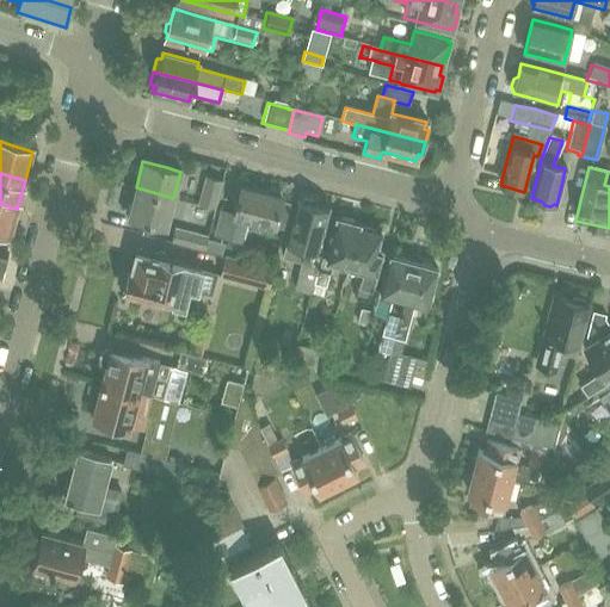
[(222,183),(205,178),(198,206),(215,211),(222,183)]
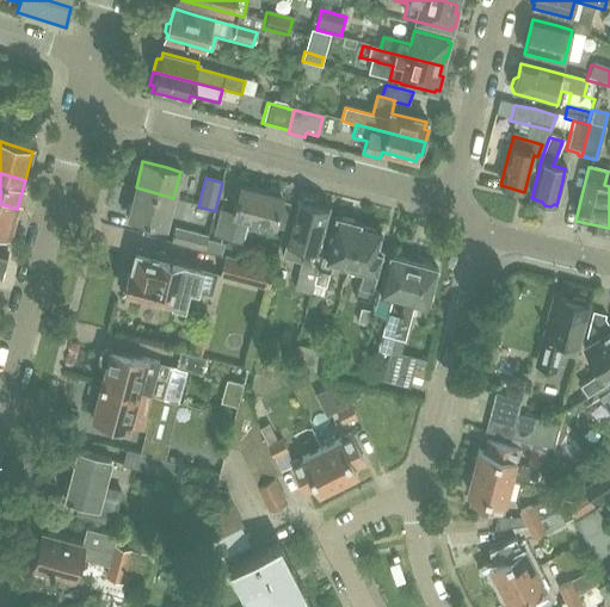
[(166,228),(173,198),(136,187),(128,218),(166,228)]
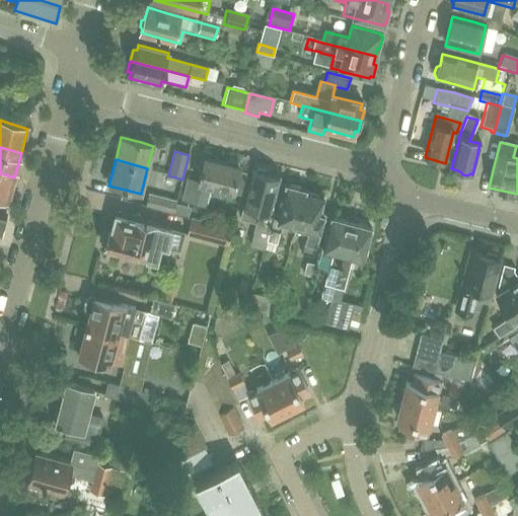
[(187,179),(181,201),(205,207),(211,187),(233,193),(240,195),(246,174),(238,172),(239,168),(238,168),(237,163),(229,161),(226,165),(204,159),(199,178),(198,182),(187,179)]
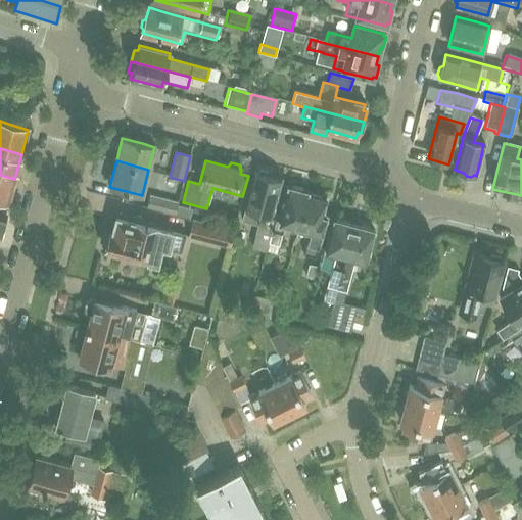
[(273,214),(276,199),(281,180),(253,173),(248,193),(244,207),(245,208),(242,220),(257,224),(255,233),(271,236),(276,219),(277,215),(273,214)]
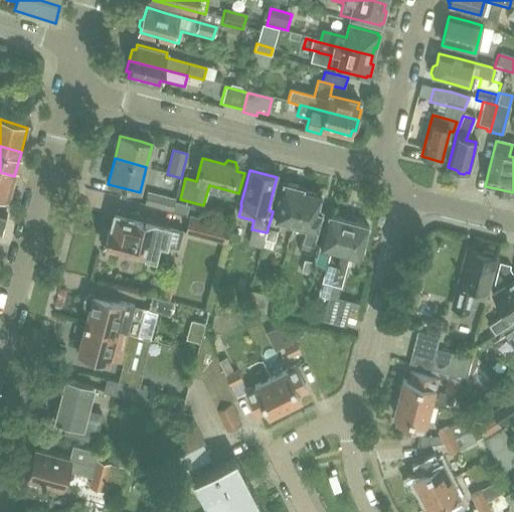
[(14,176),(0,172),(0,198),(8,201),(14,176)]
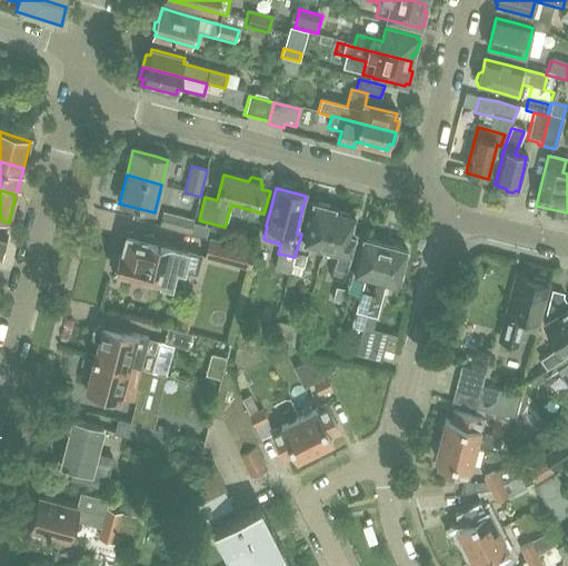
[(325,246),(335,214),(334,212),(335,209),(314,204),(307,226),(304,239),(300,238),(295,257),(292,266),(302,269),(310,242),(325,246)]
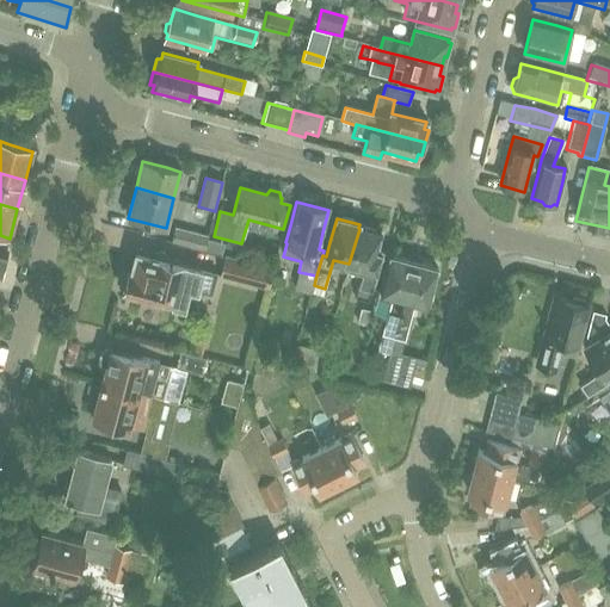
[(205,252),(208,240),(209,236),(177,227),(173,243),(205,252)]
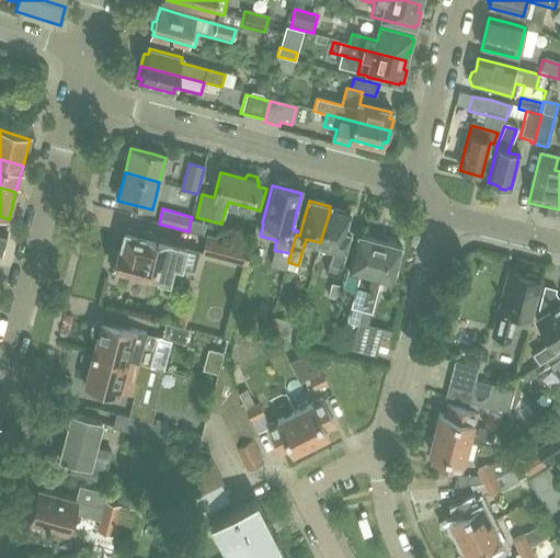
[(338,277),(344,255),(350,235),(344,234),(350,215),(330,211),(320,242),(319,246),(332,249),(326,274),(338,277)]
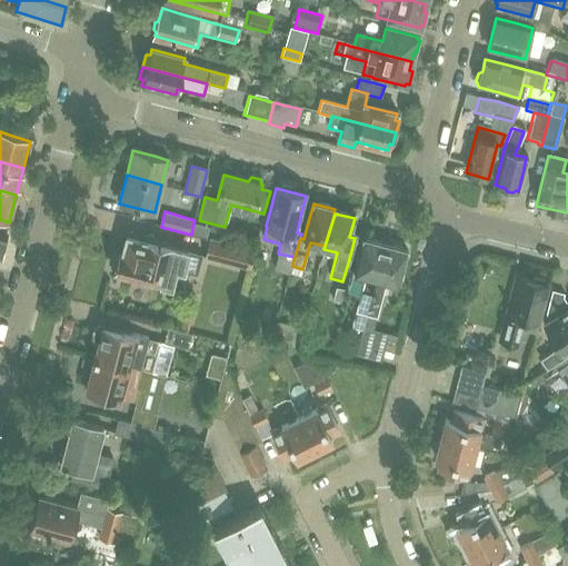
[(208,227),(193,224),(191,235),(206,238),(208,227)]
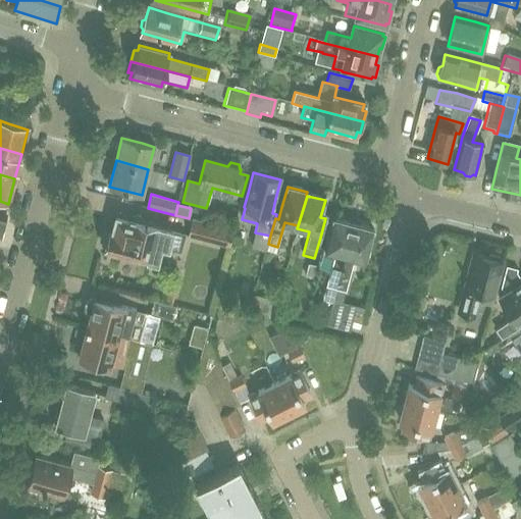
[(106,247),(104,254),(120,258),(122,254),(140,259),(139,263),(155,267),(160,247),(179,252),(184,236),(135,222),(136,219),(116,213),(112,231),(110,231),(109,234),(106,232),(102,246),(106,247)]
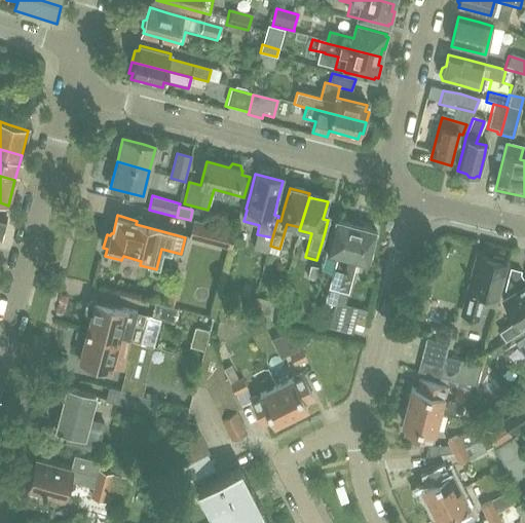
[(232,248),(236,232),(192,221),(188,236),(232,248)]
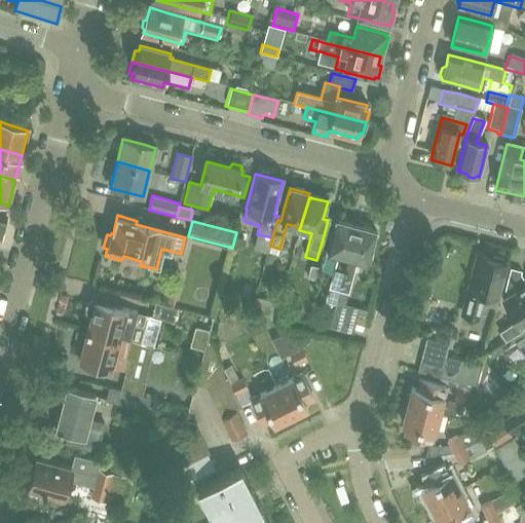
[(335,305),(339,292),(355,227),(336,222),(328,253),(338,256),(326,303),(335,305)]
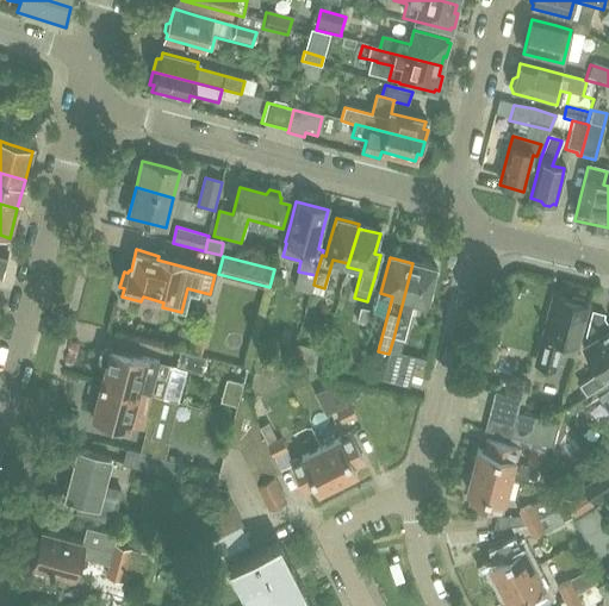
[(414,303),(426,305),(435,269),(412,263),(393,338),(404,341),(414,303)]
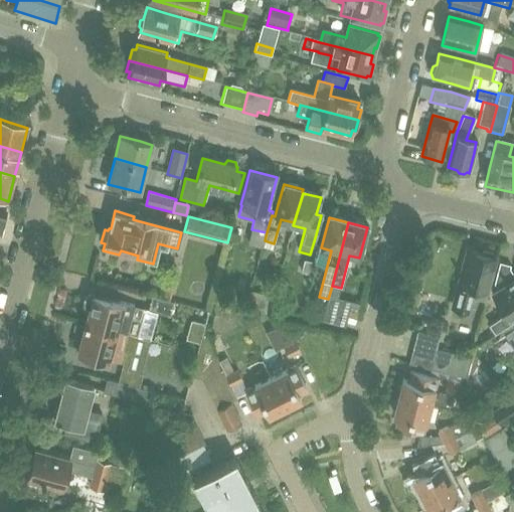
[(249,236),(247,245),(262,248),(265,240),(267,232),(251,229),(249,236)]
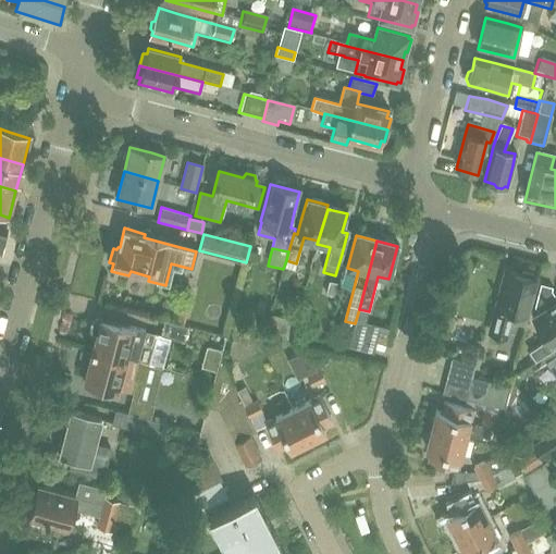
[(527,315),(535,280),(533,280),(533,278),(521,274),(521,277),(507,273),(491,334),(505,337),(508,323),(523,327),(527,315)]
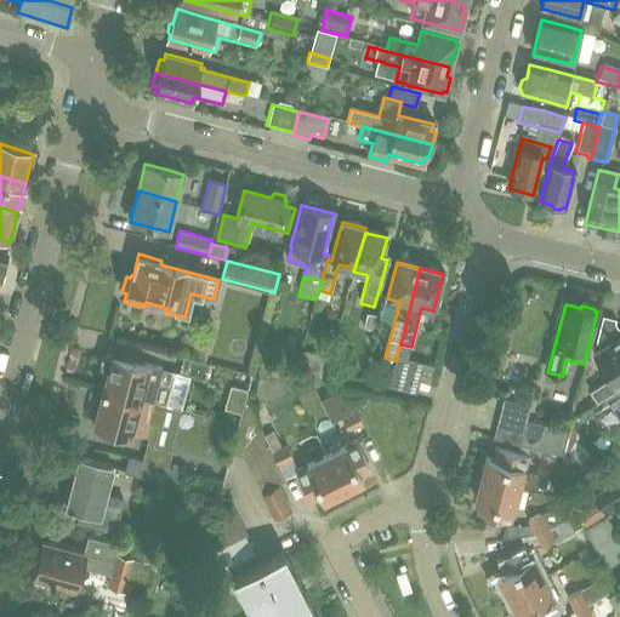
[(363,330),(373,332),(376,319),(367,315),(363,330)]
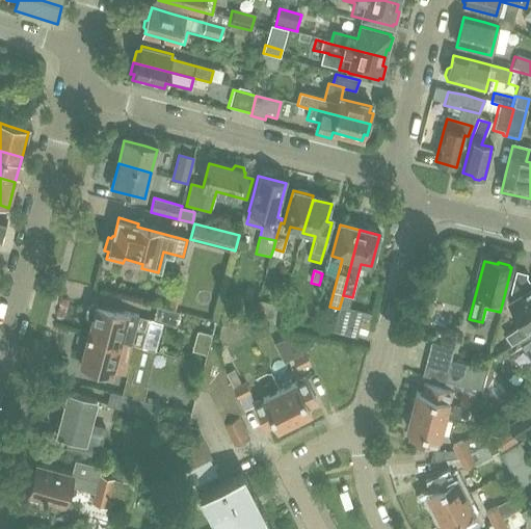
[(530,287),(526,280),(527,276),(515,273),(510,295),(516,300),(508,306),(518,321),(515,331),(505,338),(510,346),(528,336),(530,334),(530,287)]
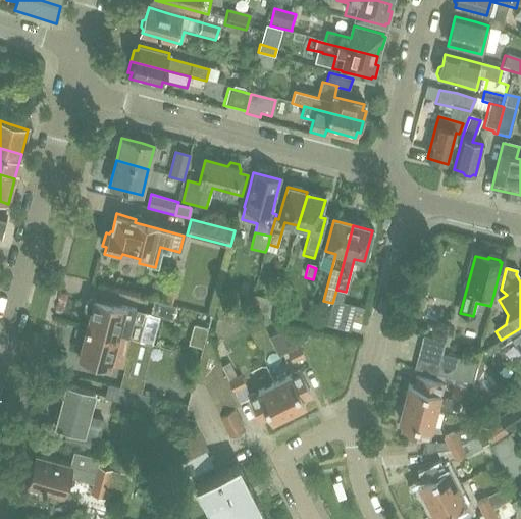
[(273,301),(253,296),(253,298),(249,312),(257,314),(260,315),(269,317),(270,311),(273,301)]
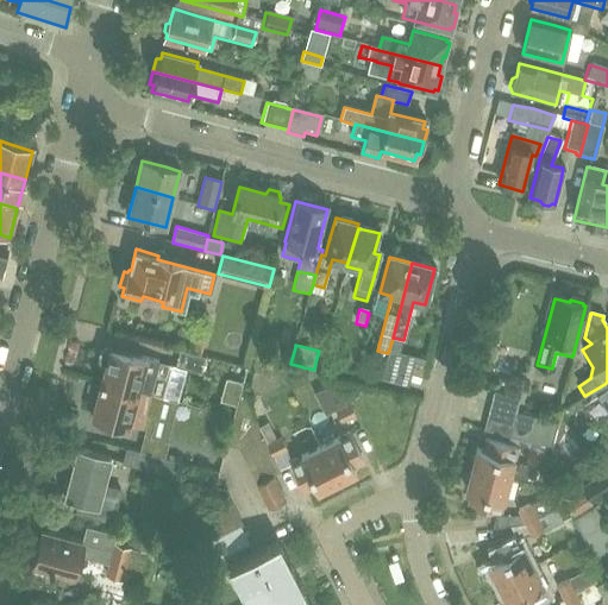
[(100,382),(99,384),(149,397),(149,398),(176,405),(186,371),(110,351),(104,351),(99,354),(98,360),(100,366),(105,369),(101,382),(100,382)]
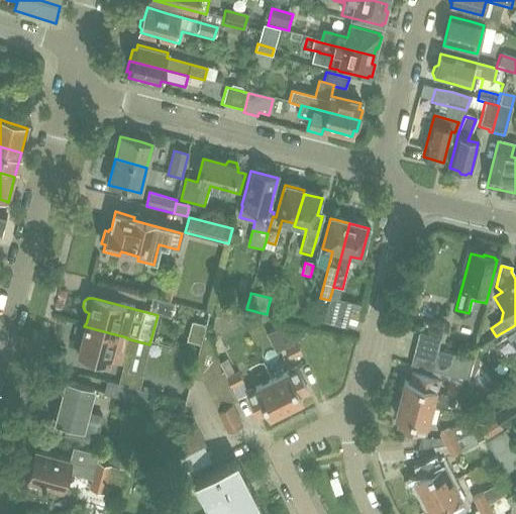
[(170,319),(174,305),(152,299),(148,313),(170,319)]
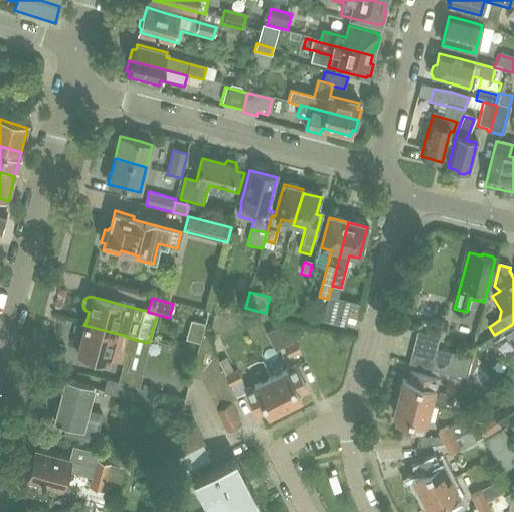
[(340,303),(328,300),(322,323),(345,329),(348,317),(337,314),(340,303)]
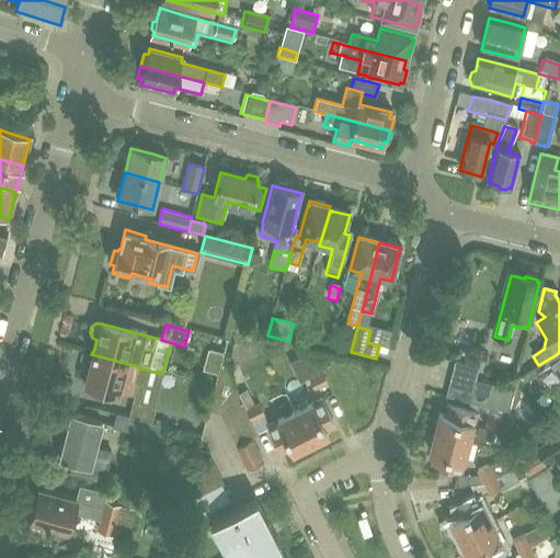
[(370,330),(367,342),(379,345),(388,348),(391,336),(370,330)]
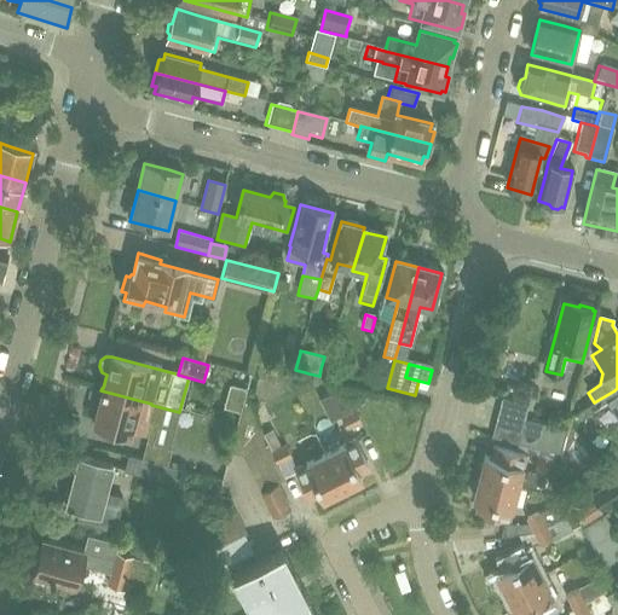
[(301,378),(290,384),(298,398),(301,396),(313,390),(306,376),(301,378)]
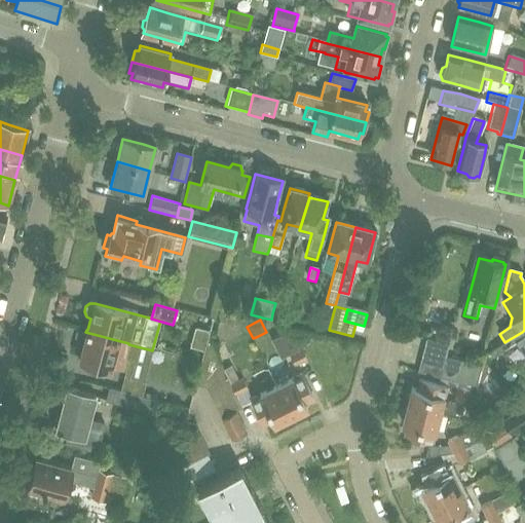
[(207,334),(194,331),(190,349),(201,352),(207,334)]
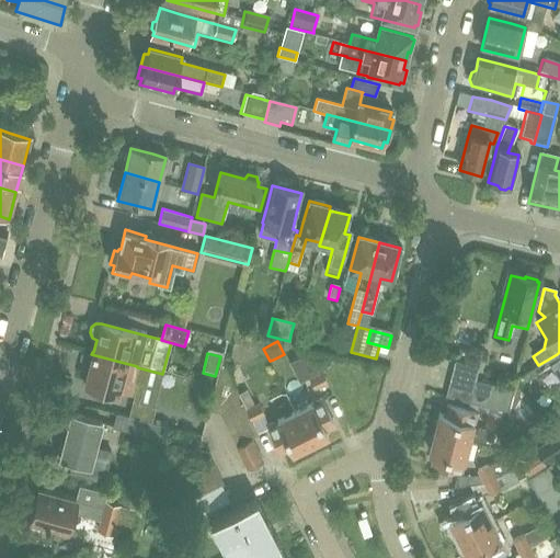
[(133,384),(137,367),(137,366),(91,354),(91,356),(92,356),(84,385),(84,390),(88,395),(93,396),(99,395),(101,389),(134,398),(128,418),(150,424),(155,409),(138,405),(143,387),(133,384)]
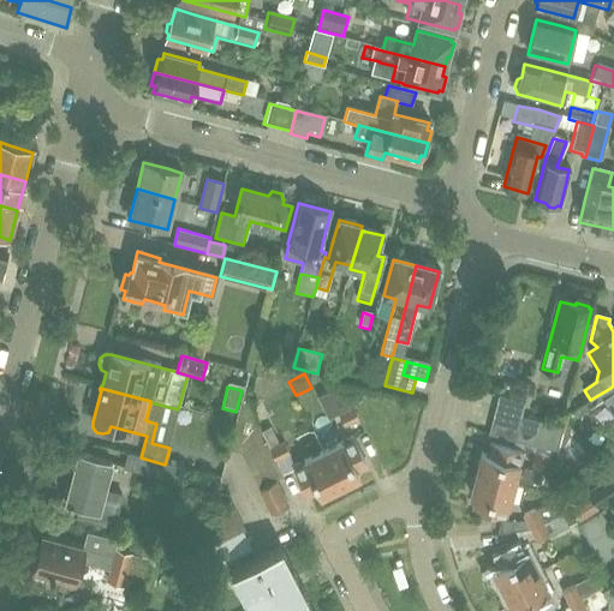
[(613,412),(613,411),(613,394),(610,388),(590,400),(594,406),(585,412),(595,425),(613,413),(613,412)]
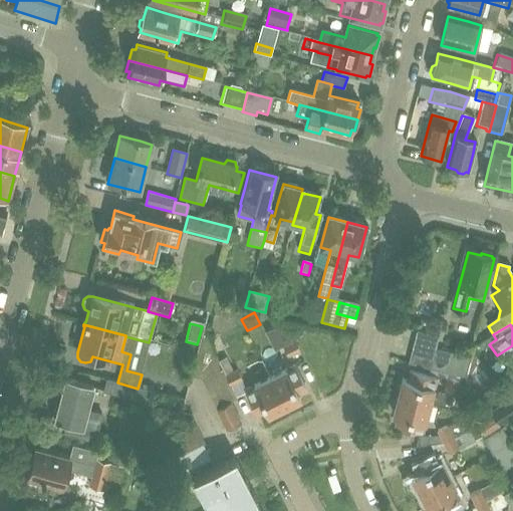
[(203,331),(191,374),(204,377),(212,349),(203,331)]
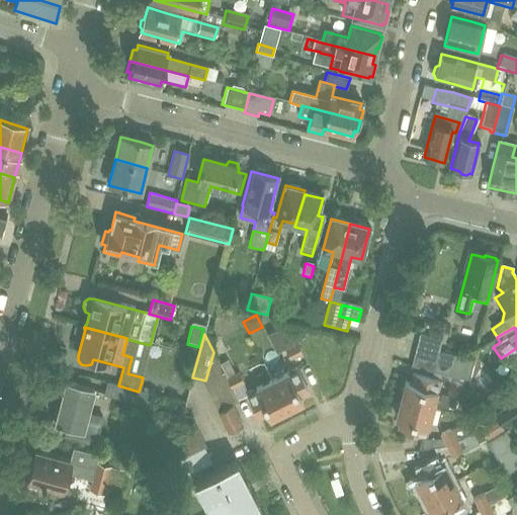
[(438,352),(441,340),(420,335),(411,367),(467,381),(474,361),(438,352)]
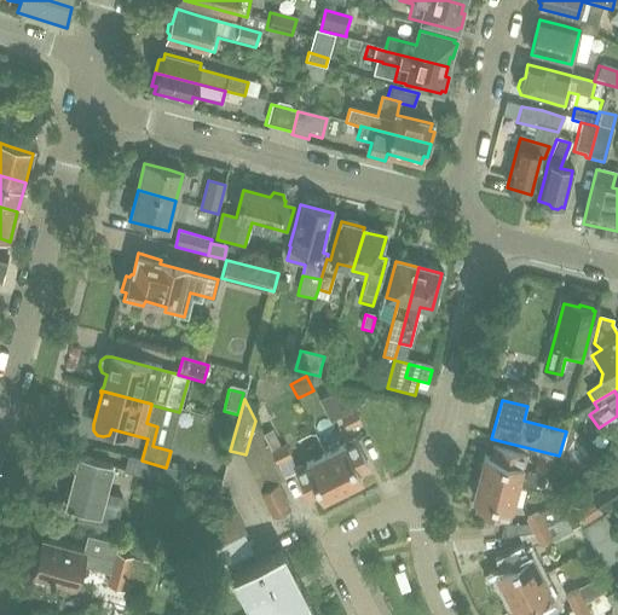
[(354,413),(341,419),(347,430),(361,424),(354,413)]
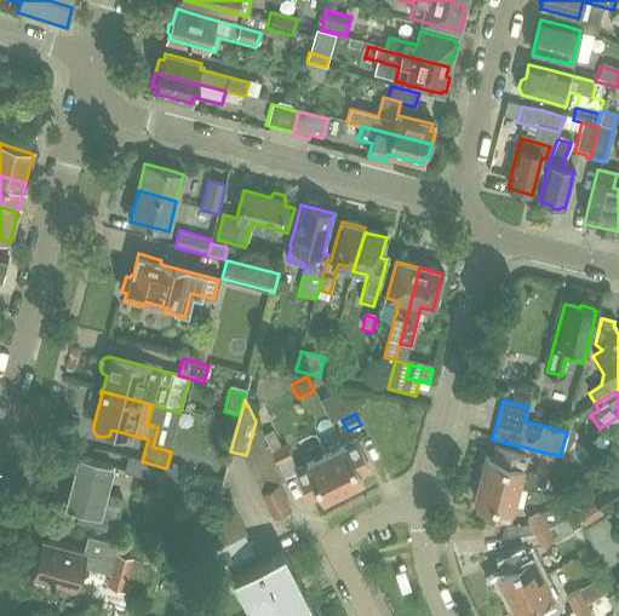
[(359,477),(368,472),(354,443),(325,456),(343,491),(361,482),(359,477)]
